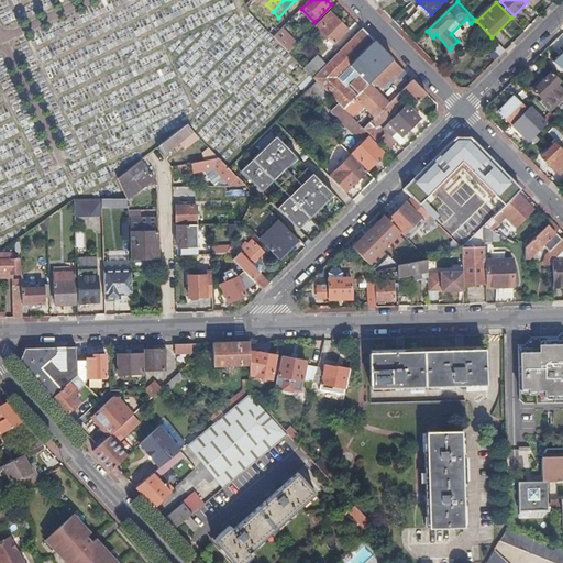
[(431,14),(420,3),(416,8),(427,19),(431,14)]
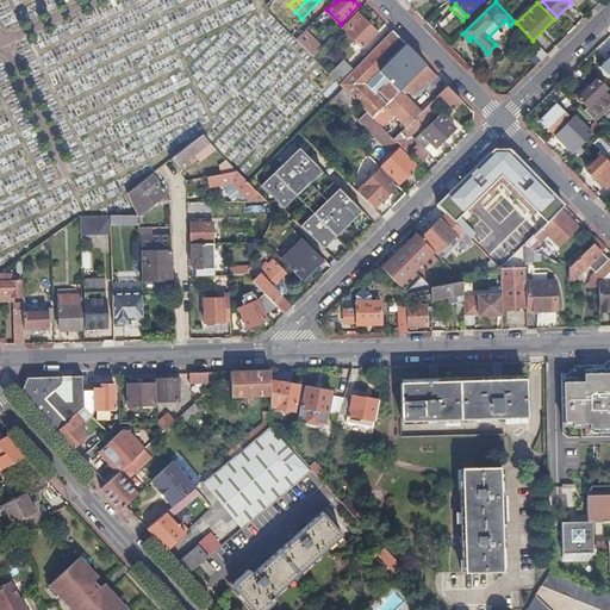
[(378,33),(359,12),(343,26),(363,48),(378,33)]
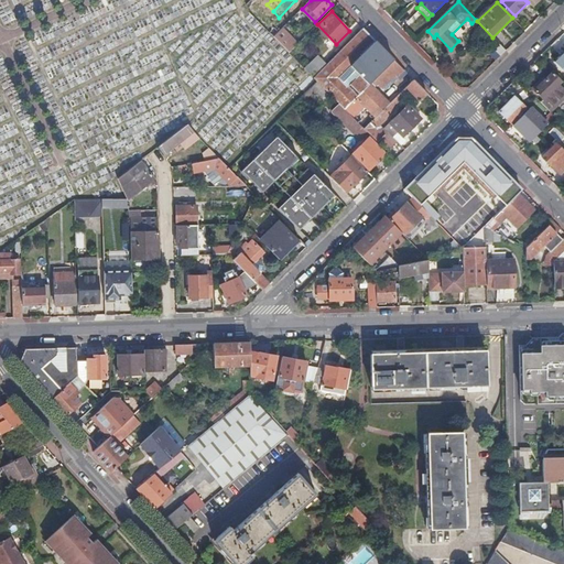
[(270,33),(274,36),(279,33),(279,32),(277,30),(275,28),(270,33)]
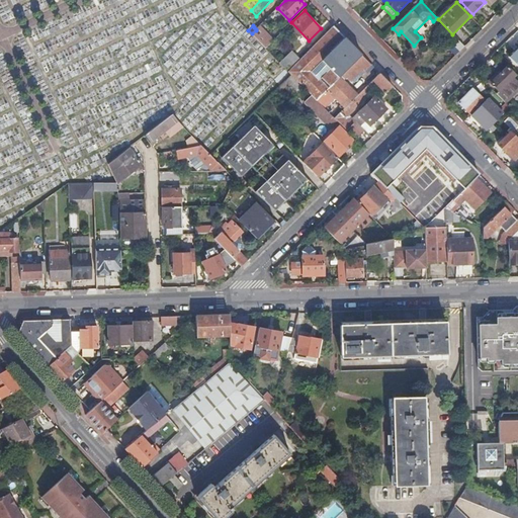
[(256,30),(252,33),(266,49),(274,40),(260,26),(256,29),(256,30)]
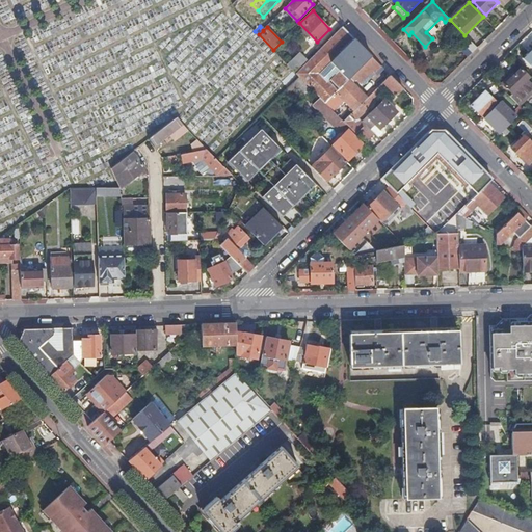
[(373,72),(375,73),(382,67),(360,44),(343,27),(309,60),(296,74),(300,77),(310,87),(320,98),(334,111),(345,100),(355,110),(344,122),(346,125),(349,128),(357,121),(390,88),(393,92),(397,96),(404,89),(391,75),(368,98),(350,79),(353,75),(362,83),(373,72)]
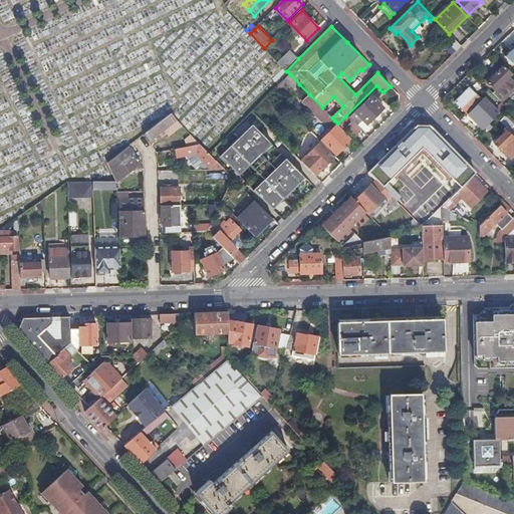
[(447,41),(457,52),(462,46),(452,37),(447,41)]
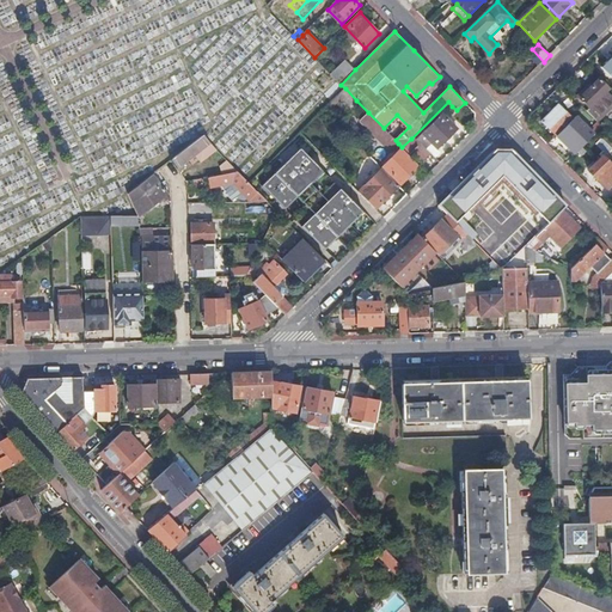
[(347,61),(331,75),(341,85),(355,69),(347,61)]
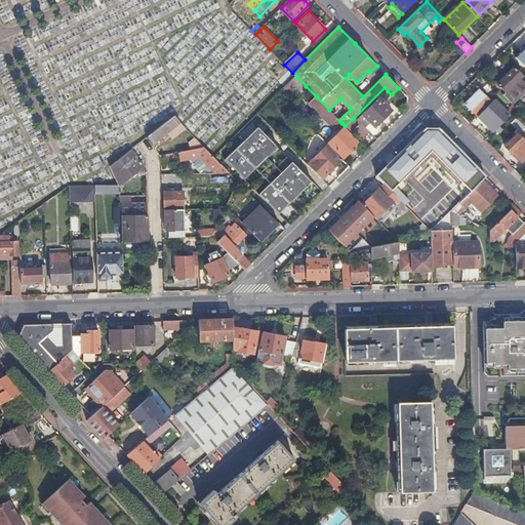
[(506,92),(503,94),(512,104),(524,90),(524,82),(520,78),(522,76),(514,68),(496,84),(506,92)]
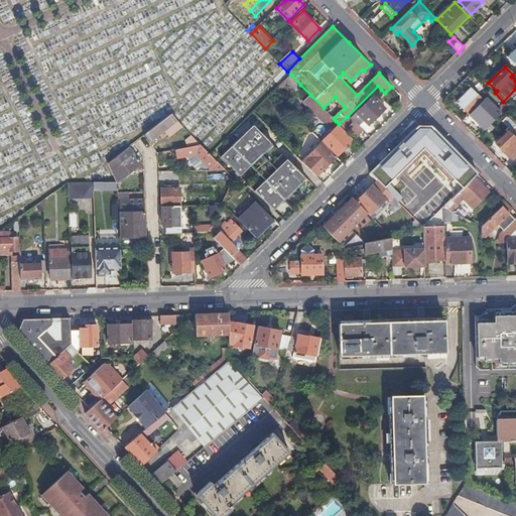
[(300,85),(291,75),(284,82),(294,92),(300,85)]
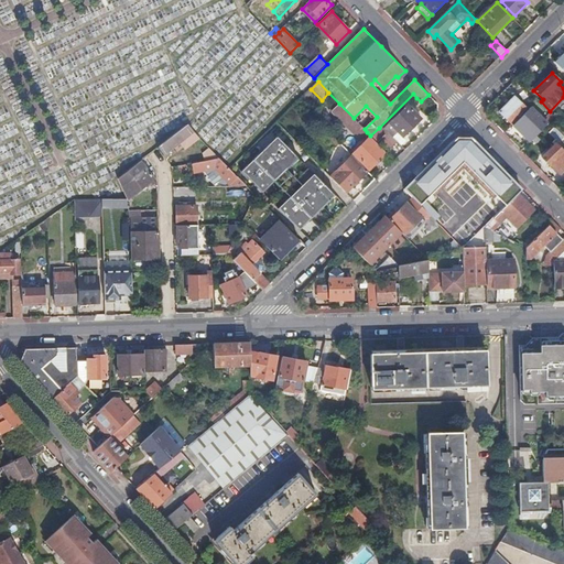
[(513,126),(528,110),(514,97),(499,112),(513,126)]
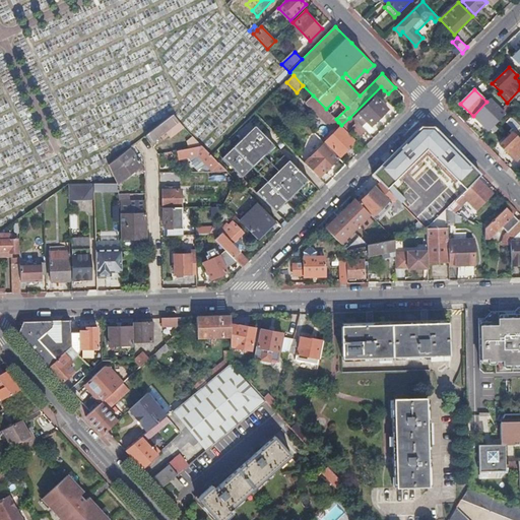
[(326,109),(313,95),(306,103),(317,114),(318,113),(329,125),(332,122),(335,125),(338,122),(336,119),(326,109)]
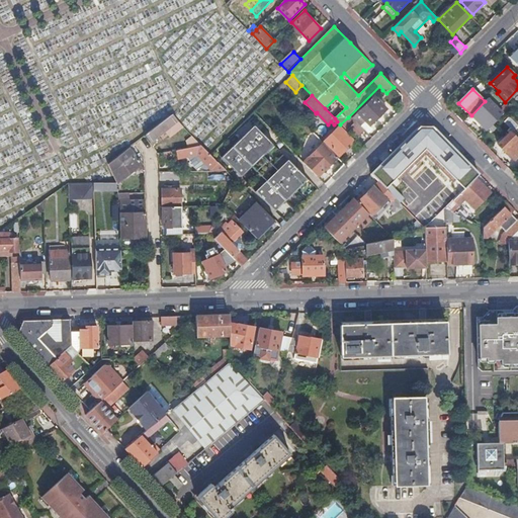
[(386,109),(375,97),(358,113),(370,125),(386,109)]
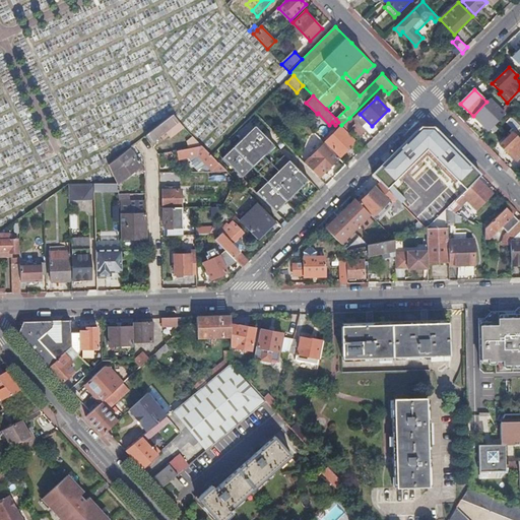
[(506,114),(490,99),(486,102),(473,116),(489,131),(506,114)]
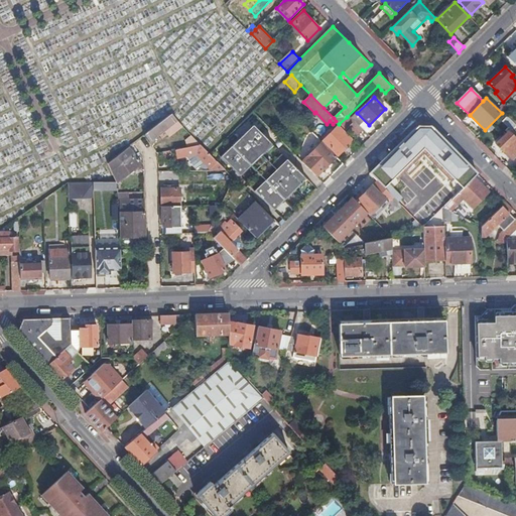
[(176,121),(171,115),(145,134),(152,145),(155,142),(153,139),(167,128),(175,123),(177,126),(180,123),(177,121),(176,121)]
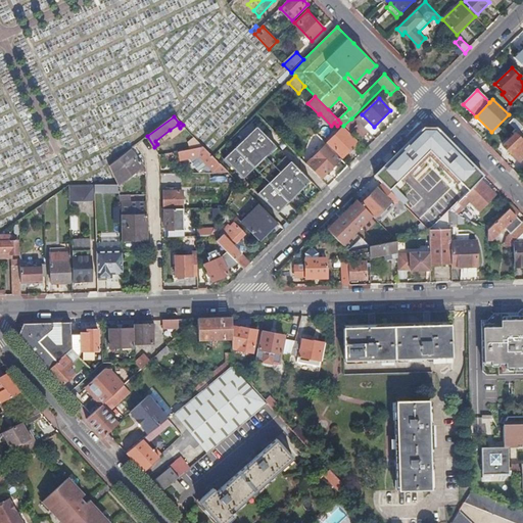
[(358,125),(351,119),(343,126),(349,132),(358,125)]
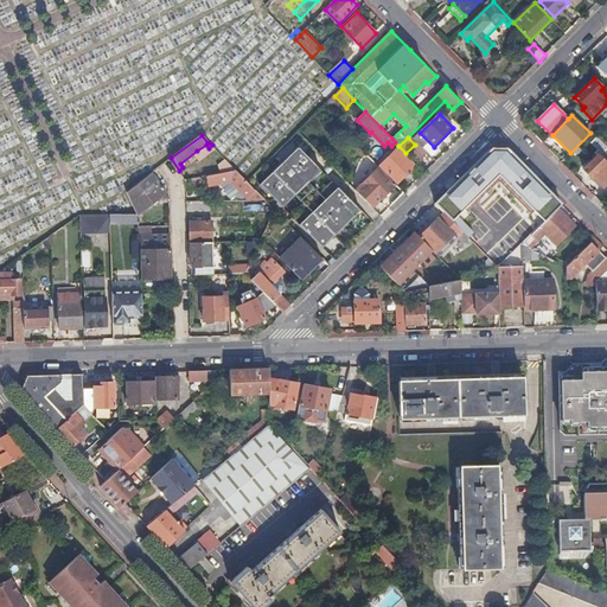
[(426,155),(415,145),(406,153),(416,164),(426,155)]
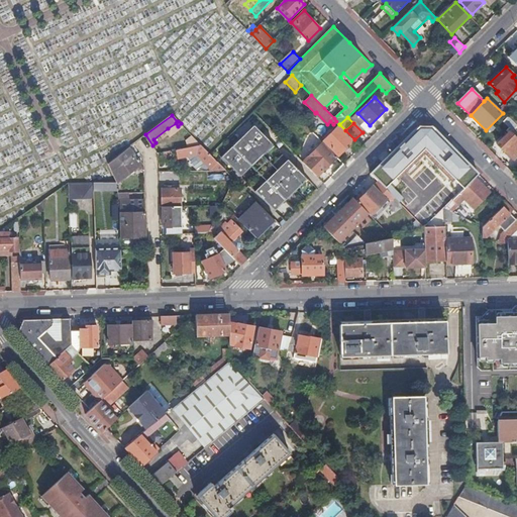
[(275,211),(307,180),(288,160),(277,171),(263,156),(274,145),(254,125),(222,158),(241,178),(252,167),(266,181),(255,191),(275,211)]
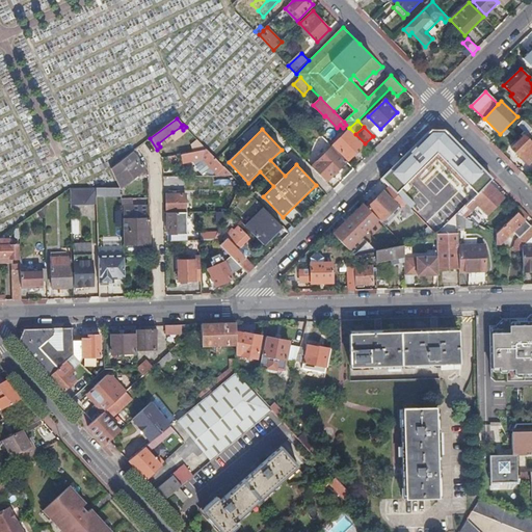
[(348,130),(334,144),(349,160),(364,145),(348,130)]
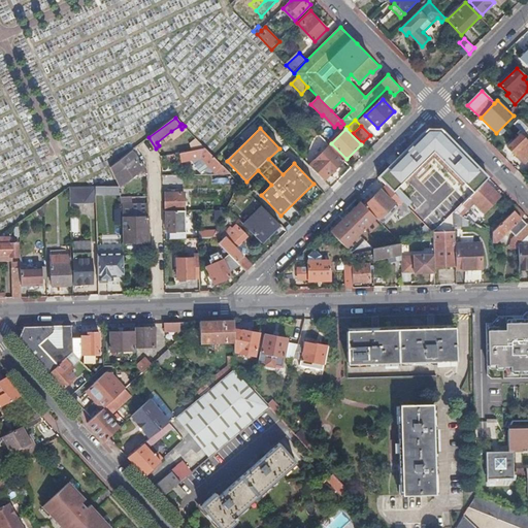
[(404,202),(408,206),(411,203),(397,188),(434,152),(473,192),(485,182),(489,177),(440,129),(428,129),(404,152),(378,177),(387,185),(404,202)]
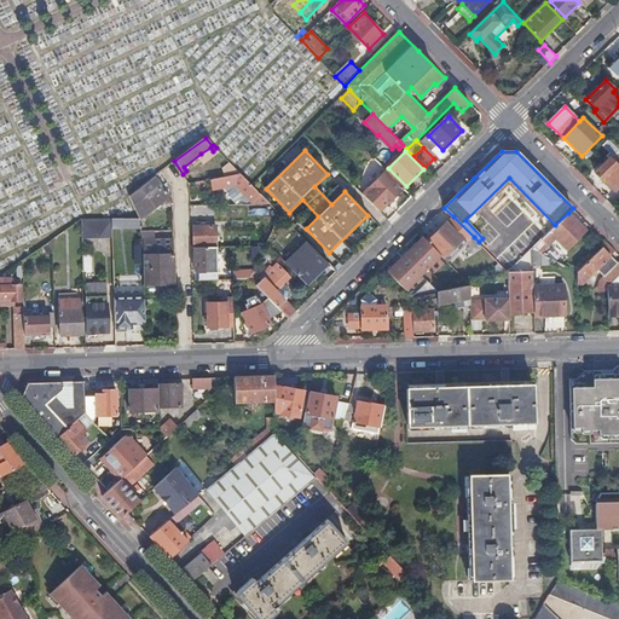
[(618,166),(611,157),(595,173),(603,180),(607,178),(608,180),(607,183),(614,190),(618,185),(618,166)]
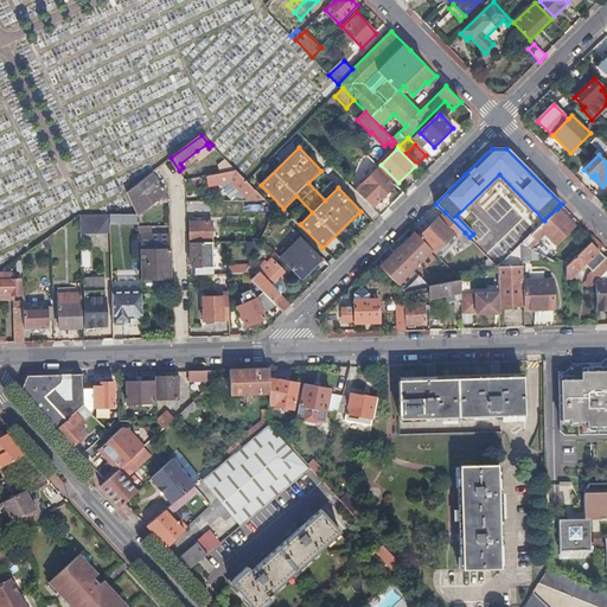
[(227,160),(219,165),(221,173),(236,170),(227,160)]
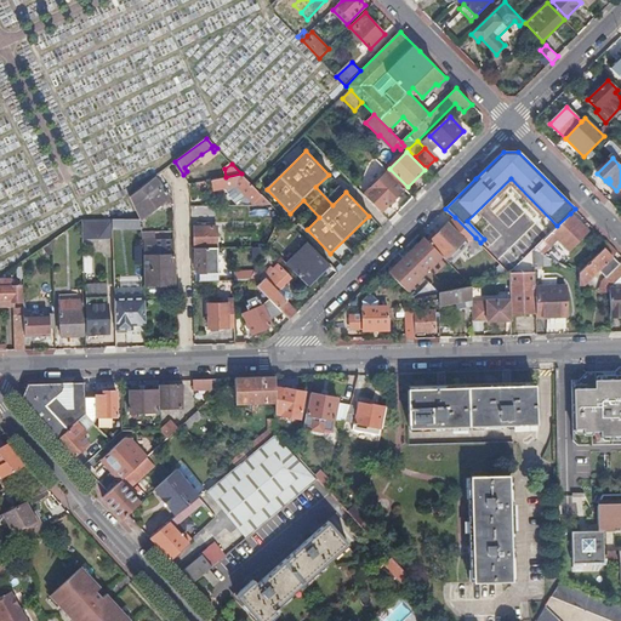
[(405,189),(385,167),(376,175),(381,180),(365,195),(381,212),(405,189)]
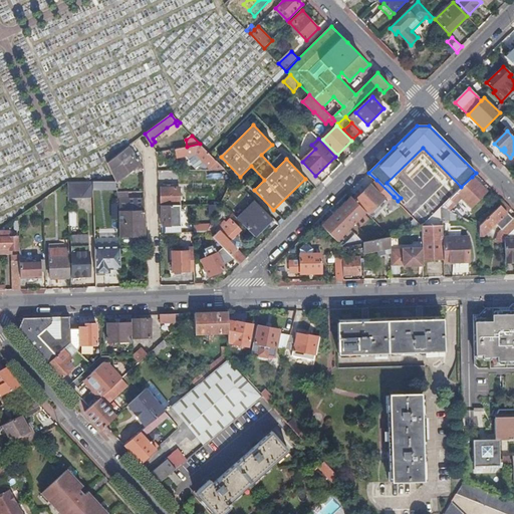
[(200,144),(187,147),(183,148),(176,150),(178,158),(186,156),(198,169),(202,166),(203,167),(207,169),(209,168),(210,167),(212,169),(213,168),(215,170),(217,170),(225,170),(210,154),(205,149),(200,144)]
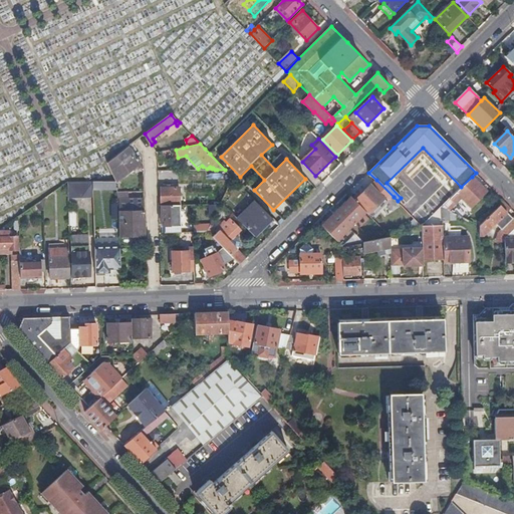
[(108,162),(117,182),(142,163),(129,147),(108,162)]
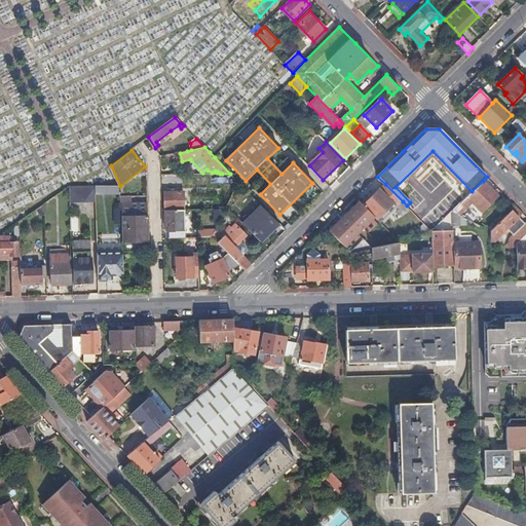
[(167,163),(176,161),(174,153),(166,155),(167,163)]
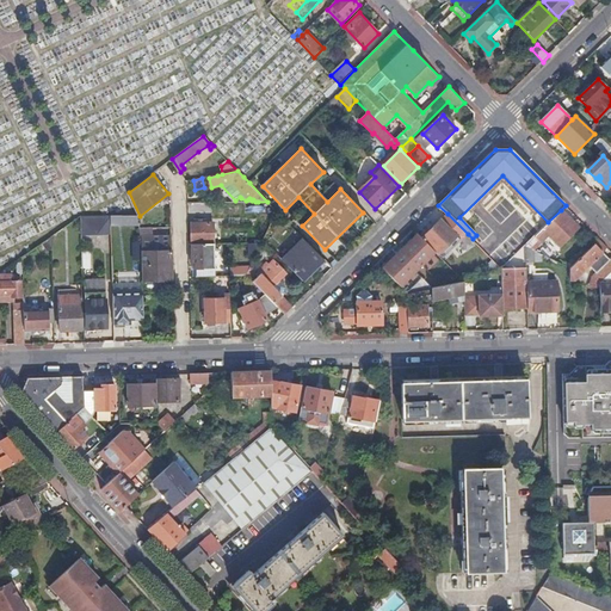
[(258,213),(258,202),(255,202),(245,203),(245,213),(258,213)]
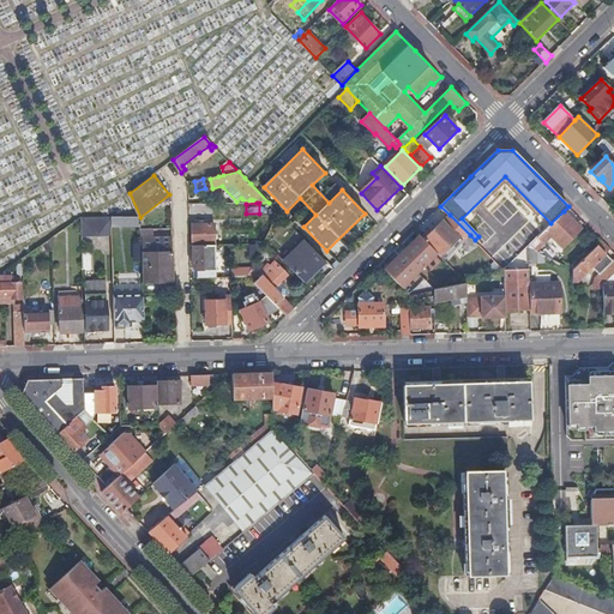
[(280,214),(269,203),(264,208),(275,221),(280,214)]
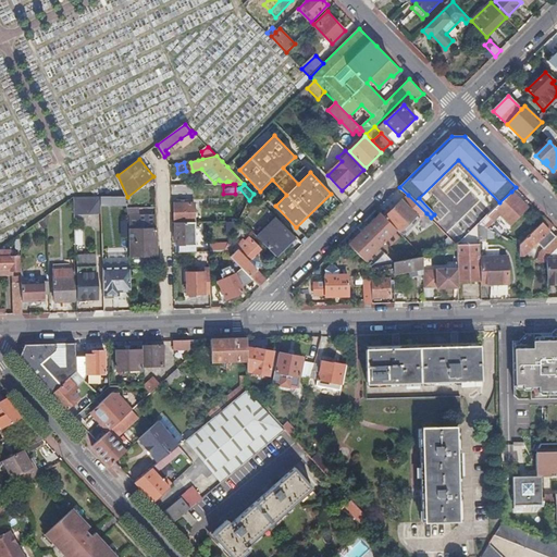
[(511,192),(499,202),(487,215),(493,221),(499,214),(510,224),(523,211),(517,203),(520,200),(511,192)]
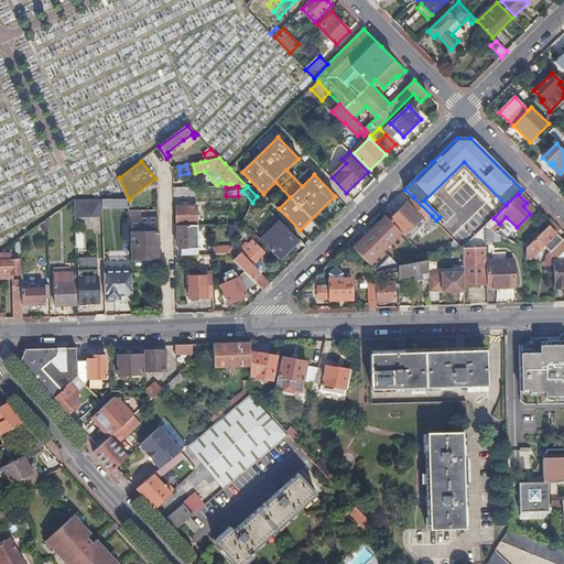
[(405,235),(409,238),(432,216),(413,197),(408,204),(407,203),(389,220),(402,232),(404,235),(405,235)]
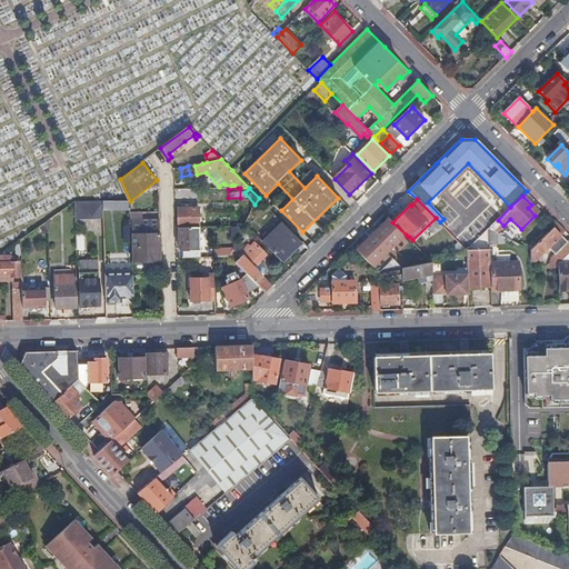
[(103,201),(76,202),(76,219),(105,219),(103,210),(103,201)]
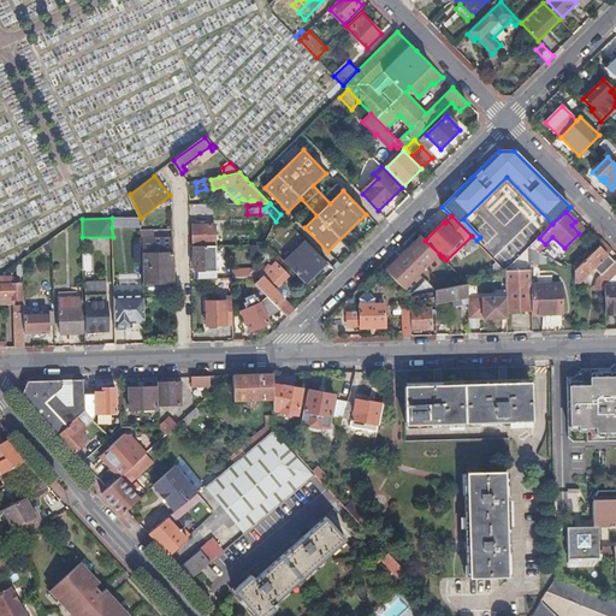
[(123,218),(112,218),(112,227),(124,227),(123,218)]
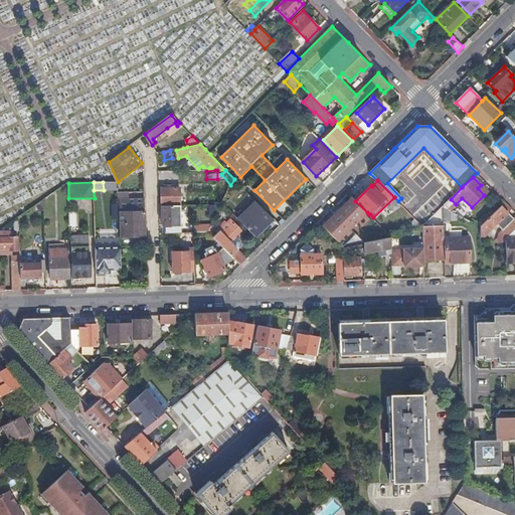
[(162,189),(162,206),(182,206),(181,189),(162,189)]
